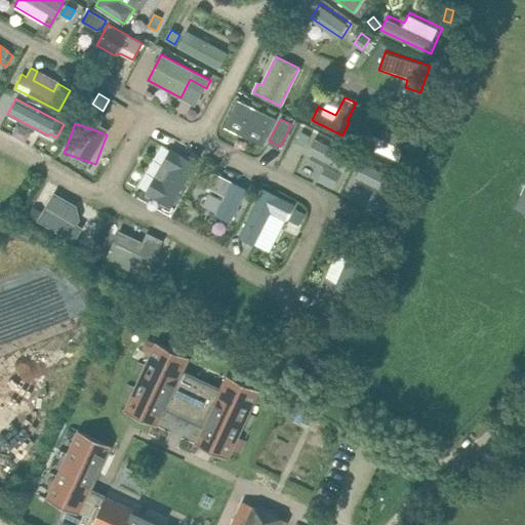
[(360,128),(355,136),(366,143),(370,133),(360,128)]
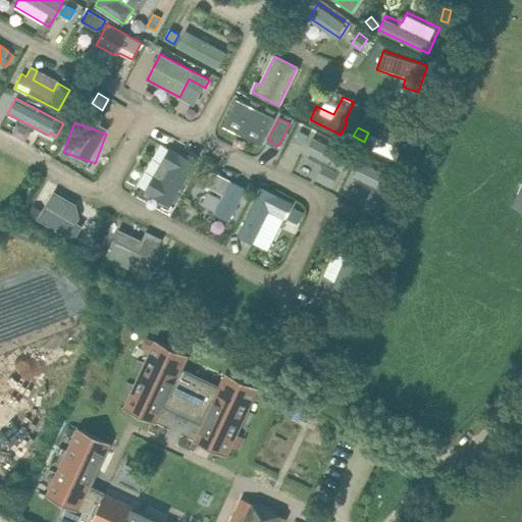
[(308,136),(300,132),(294,143),(303,147),(308,136)]
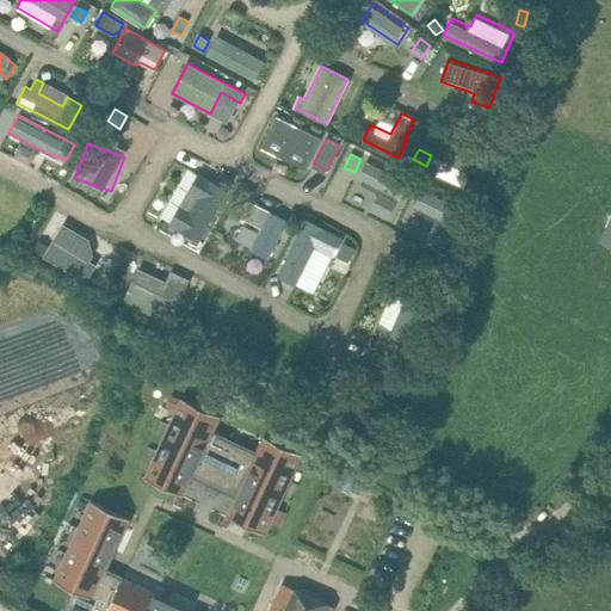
[(381,189),(370,209),(388,218),(397,198),(400,199),(408,183),(369,162),(365,165),(359,174),(360,179),(381,189)]
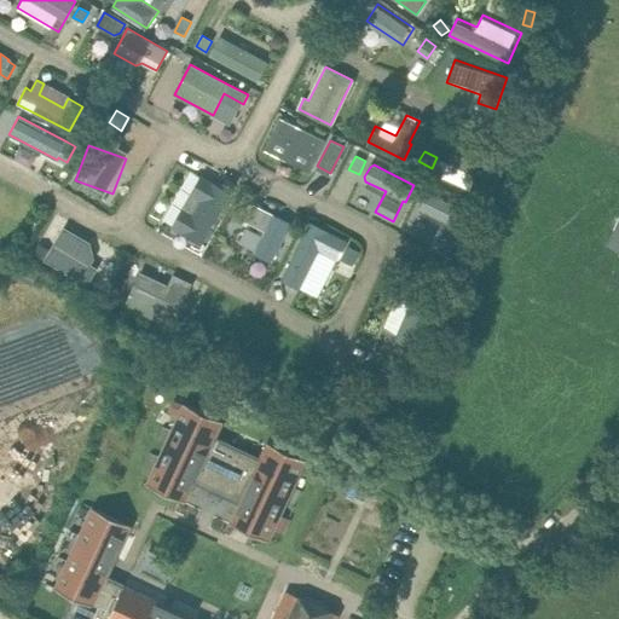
[(202,253),(237,196),(202,175),(168,232),(202,253)]
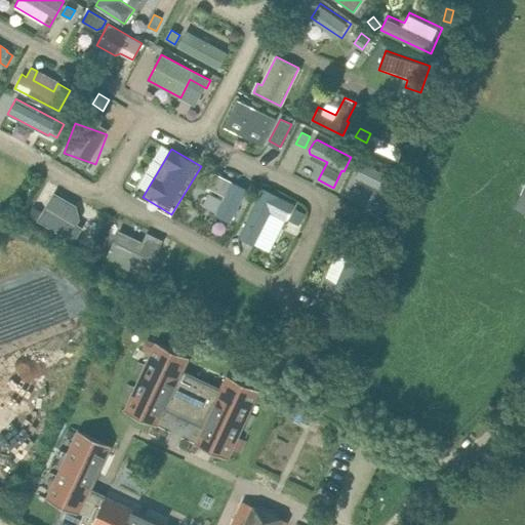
[(193,151),(189,158),(196,162),(200,155),(193,151)]
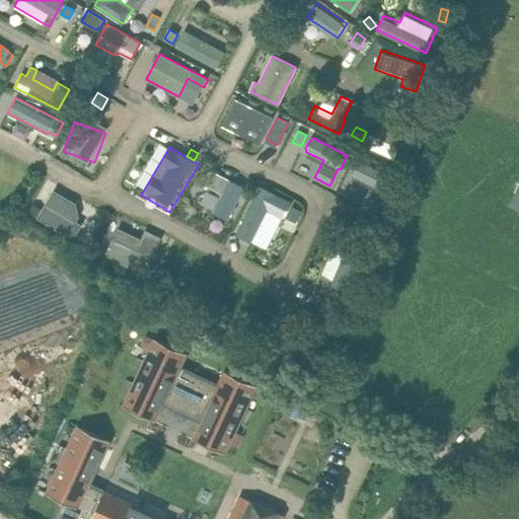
[(396,153),(392,162),(402,166),(406,157),(396,153)]
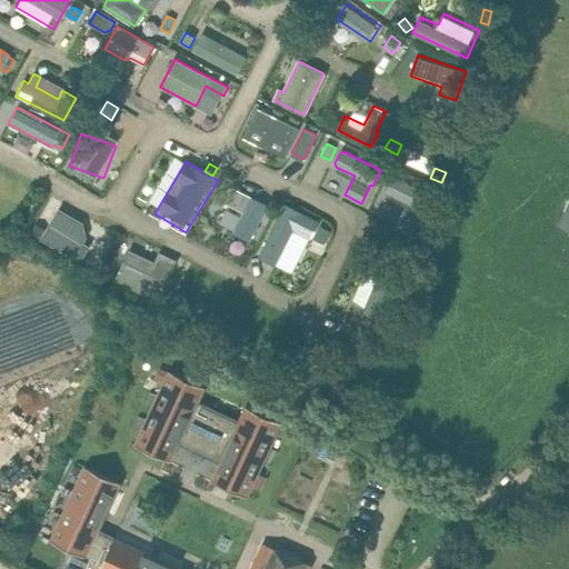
[(388,193),(407,202),(398,221),(413,230),(422,211),(425,211),(432,197),(396,178),(392,180),(387,189),(388,193)]
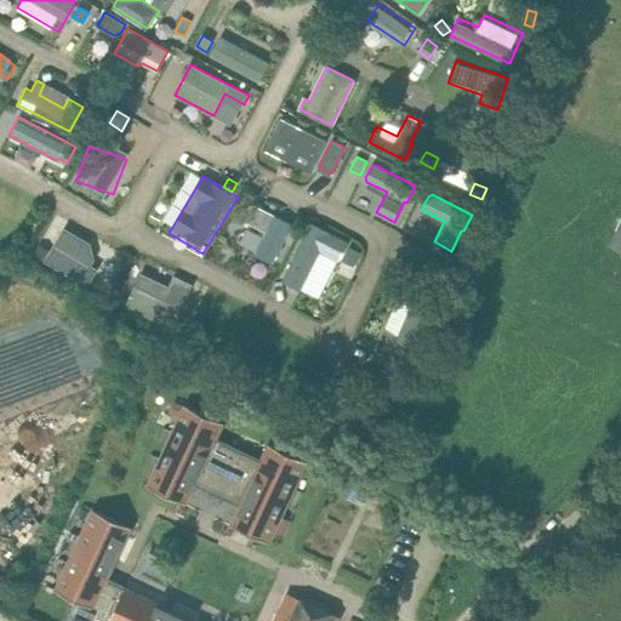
[(255,205),(246,221),(266,232),(255,252),(273,262),(292,224),(255,205)]
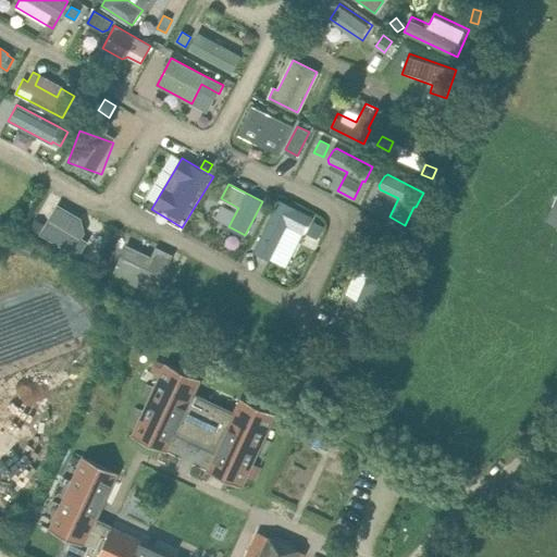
[(556,197),(546,221),(556,225),(556,197)]
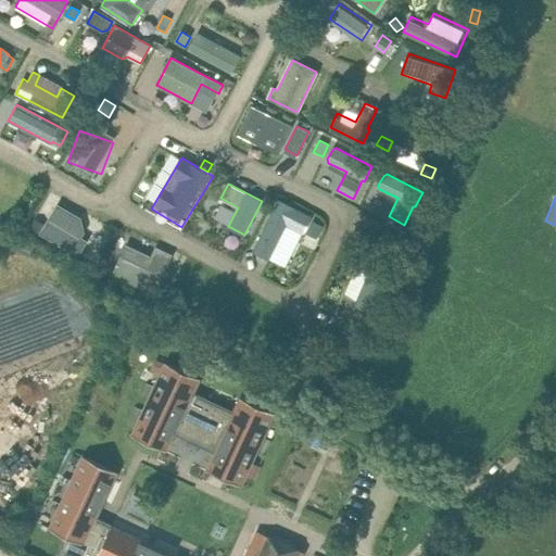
[(278,200),(253,250),(270,258),(287,225),(304,234),(312,216),(278,200)]
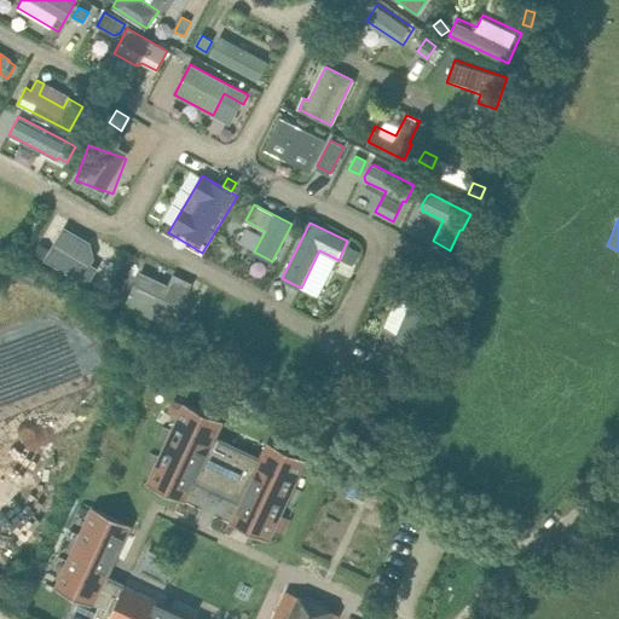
[(90,243),(64,229),(46,260),(87,284),(96,268),(90,265),(93,258),(90,243)]
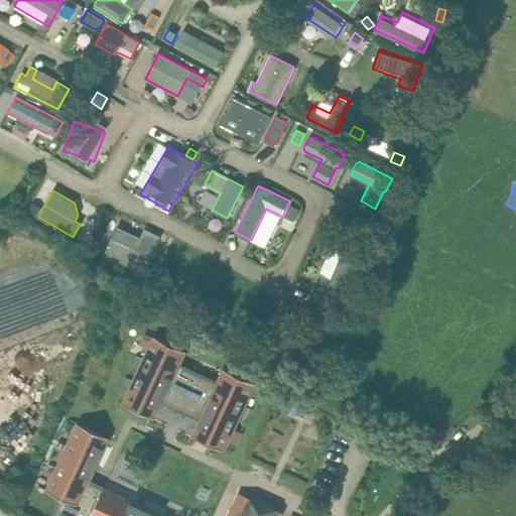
[(32,204),(27,212),(35,217),(40,209),(32,204)]
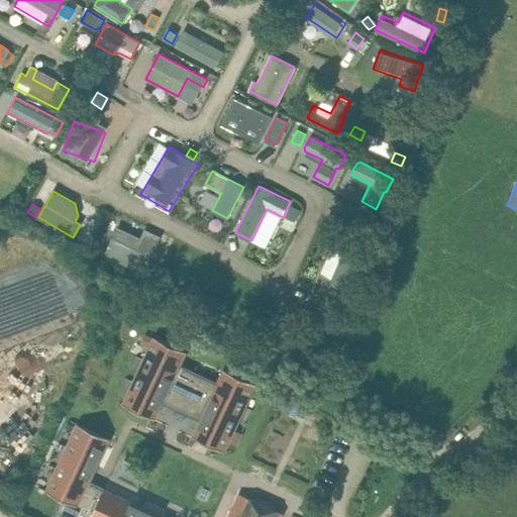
[(290,205),(285,216),(295,221),(300,210),(290,205)]
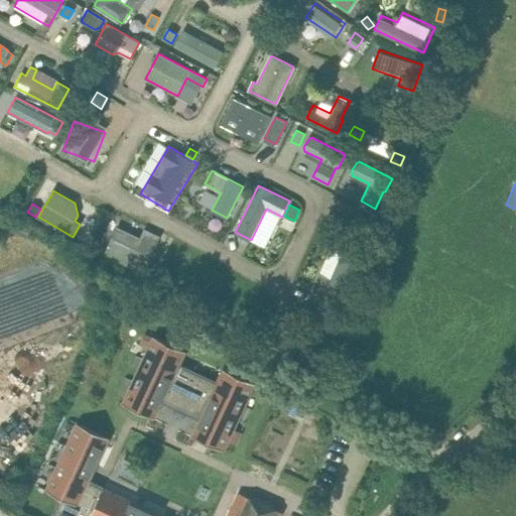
[(367,226),(373,213),(365,209),(359,222),(367,226)]
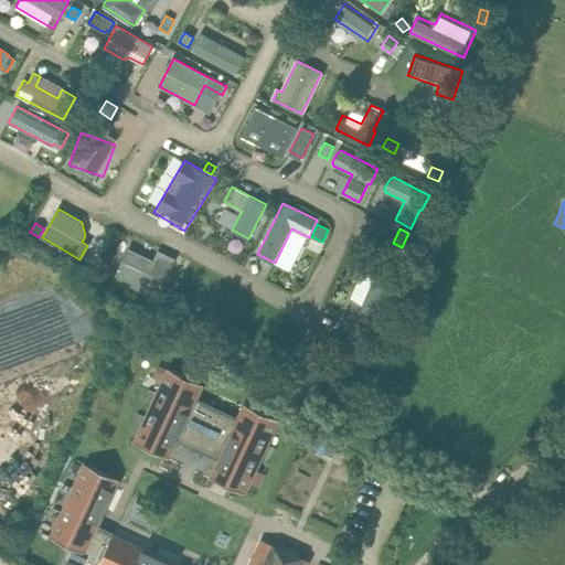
[(149,270),(124,258),(114,278),(158,299),(176,258),(158,251),(155,259),(149,270)]
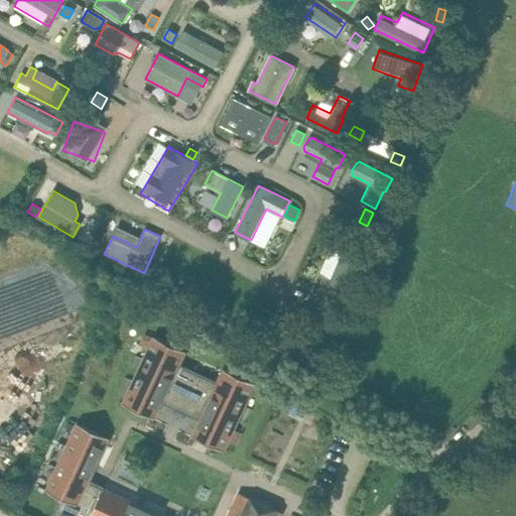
[(360,258),(344,251),(332,280),(319,274),(312,290),(340,302),(360,258)]
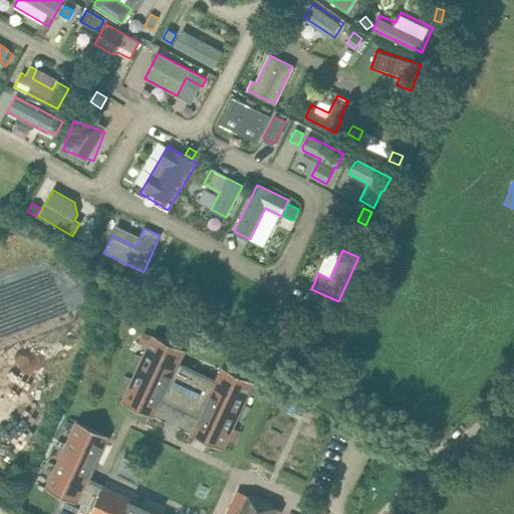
[(318,295),(314,303),(326,309),(330,300),(318,295)]
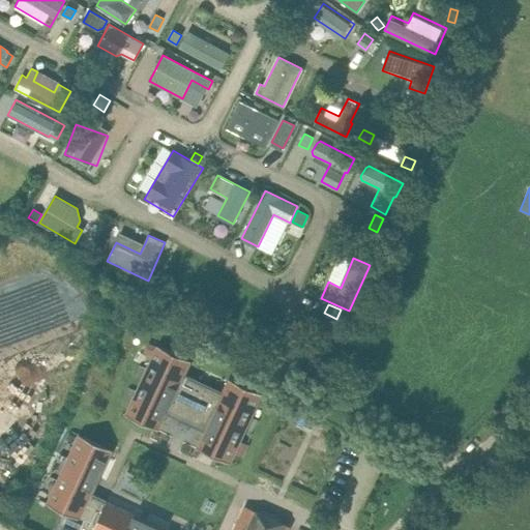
[(149,343),(145,352),(153,356),(157,347),(157,346),(149,343)]
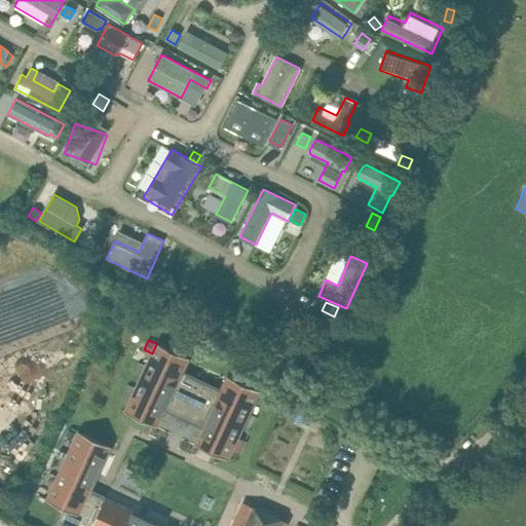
[(196,444),(195,443),(195,445),(228,460),(229,458),(228,458),(259,391),(260,390),(227,375),(226,376),(227,376),(221,389),(182,371),(188,359),(189,359),(190,358),(156,342),(156,343),(156,344),(152,353),(125,411),(125,410),(124,411),(157,426),(158,425),(157,425),(165,408),(204,426),(196,444)]
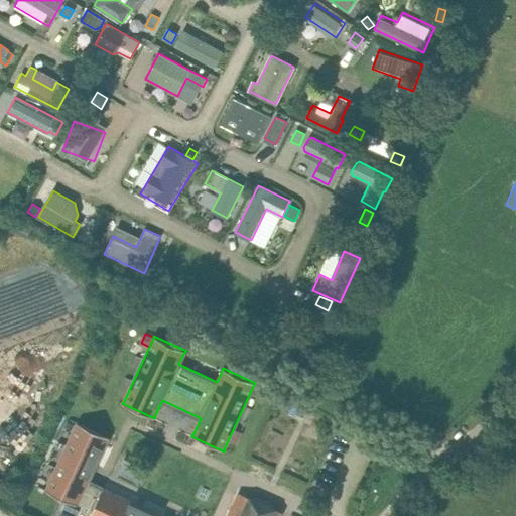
[(301,403),(297,414),(304,417),(309,407),(301,403)]
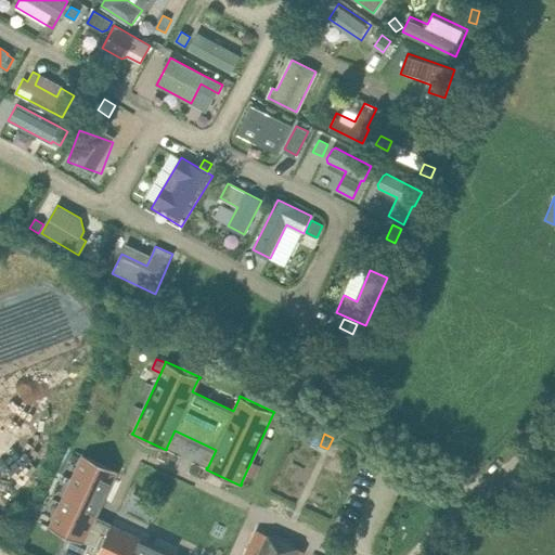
[(57,554),(61,554),(175,554),(112,526),(113,525),(112,525),(111,526),(95,518),(117,472),(118,470),(82,454),(82,456),(50,527),(49,528),(66,536),(57,554)]
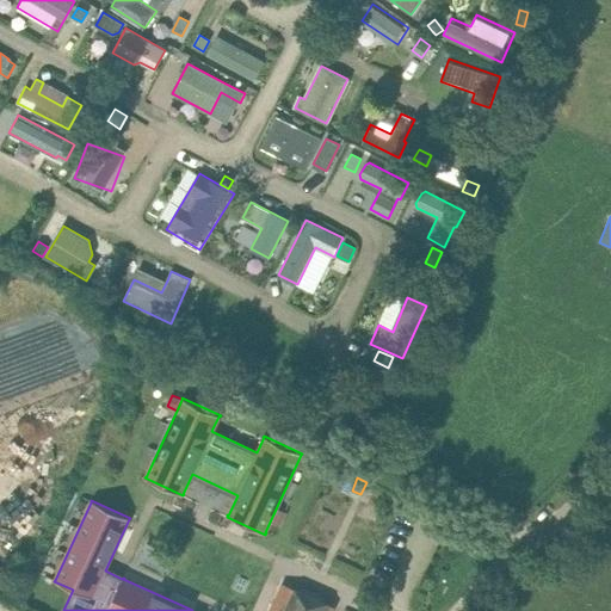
[(0,580),(11,574),(0,555),(0,580)]
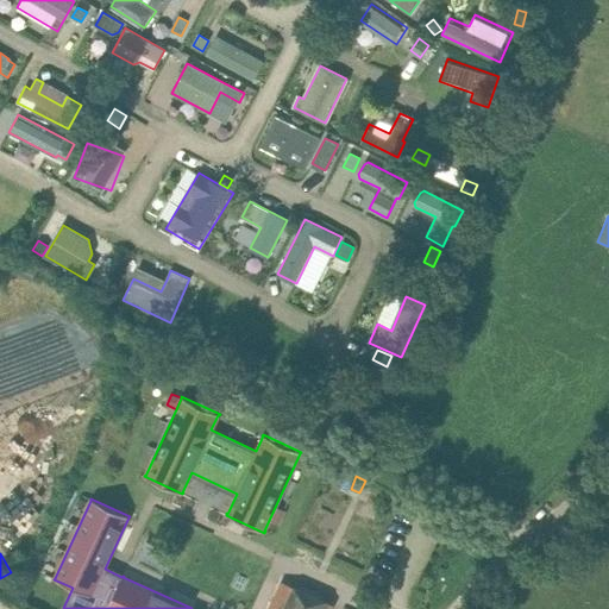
[(268,608),(331,608),(334,604),(281,581),(268,608)]
